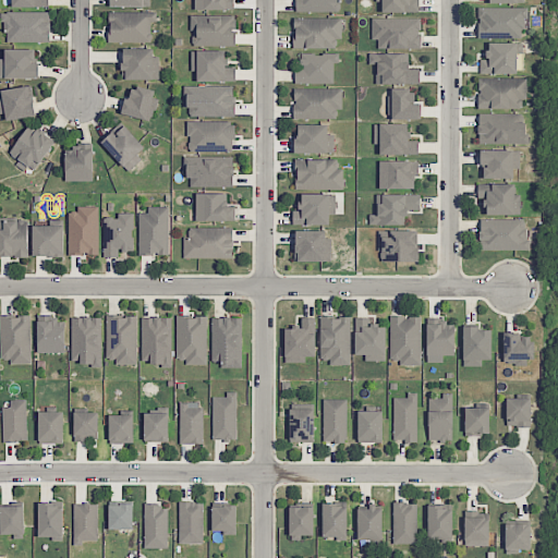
[(232,0),(194,0),(195,10),(232,10),(232,0)]
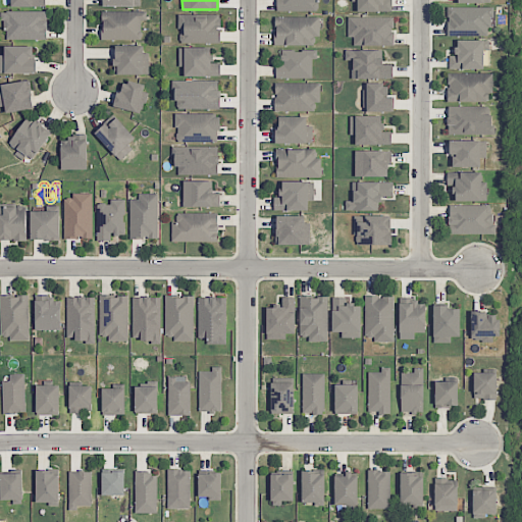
[(276,0),(276,11),(321,10),(320,0),(276,0)]
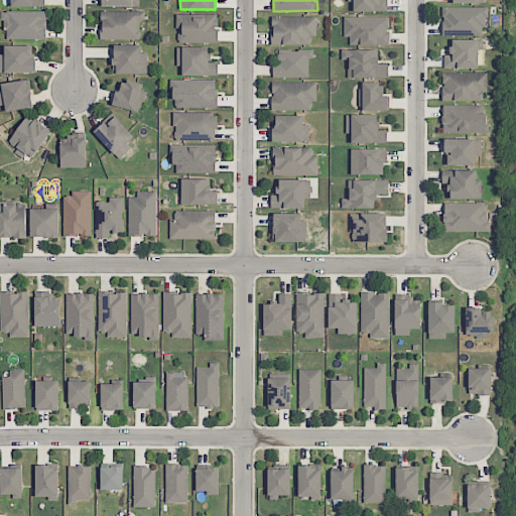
[(387,11),(387,0),(348,0),(349,1),(353,1),(353,11),(387,11)]
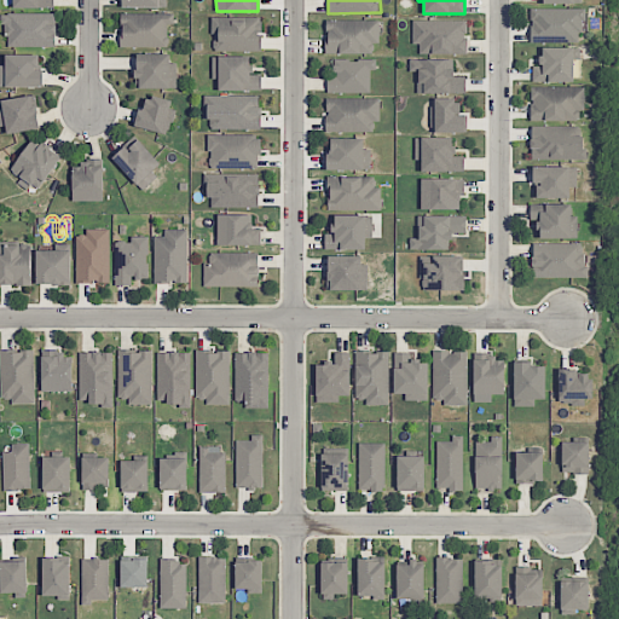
[(583,40),(582,7),(531,9),(531,41),(583,40)]
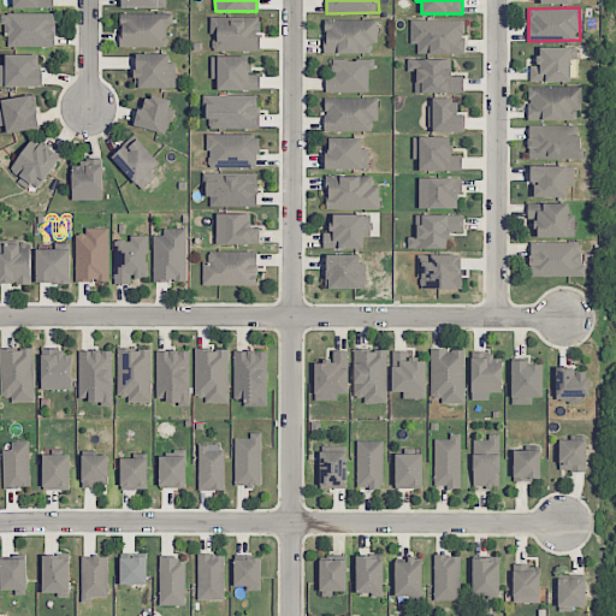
[(55,12),(5,13),(5,45),(55,45),(55,12)]
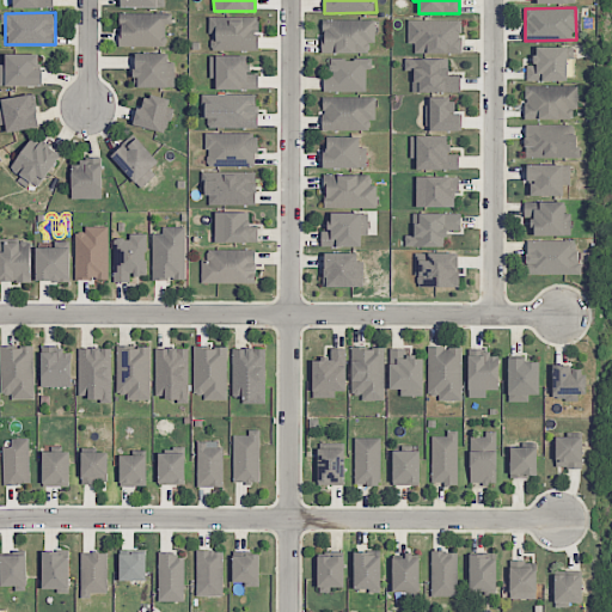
[(120,46),(165,44),(165,24),(172,24),(172,13),(120,13),(120,46)]
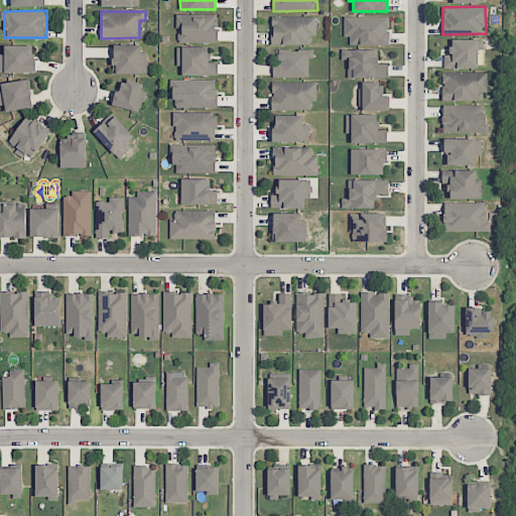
[(218,14),(177,14),(177,40),(218,40),(218,14)]
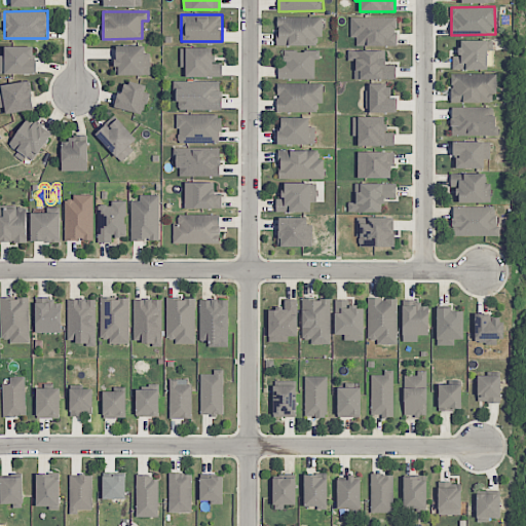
[(276,45),(317,46),(317,36),(322,36),(323,17),(277,16),(276,45)]
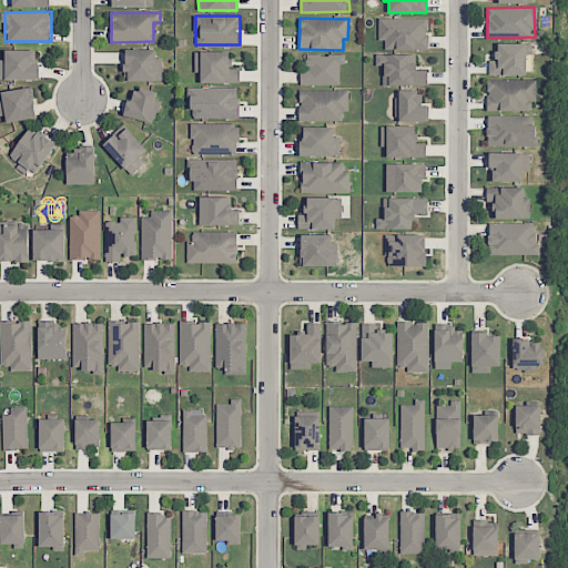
[(428,19),(378,18),(378,40),(384,40),(384,49),(427,49),(428,19)]
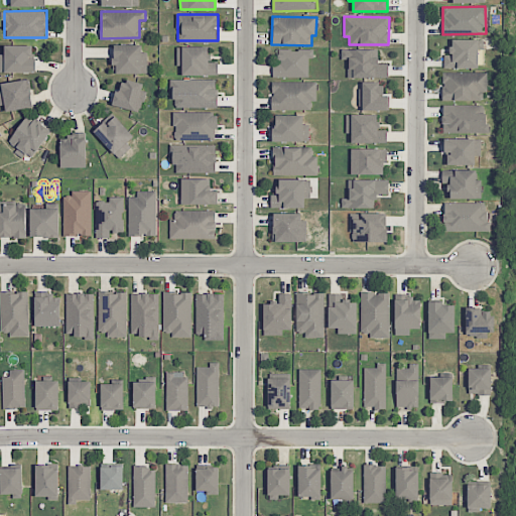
[(478,69),(479,49),(484,49),(484,39),(450,39),(450,54),(443,54),(443,68),(478,69)]
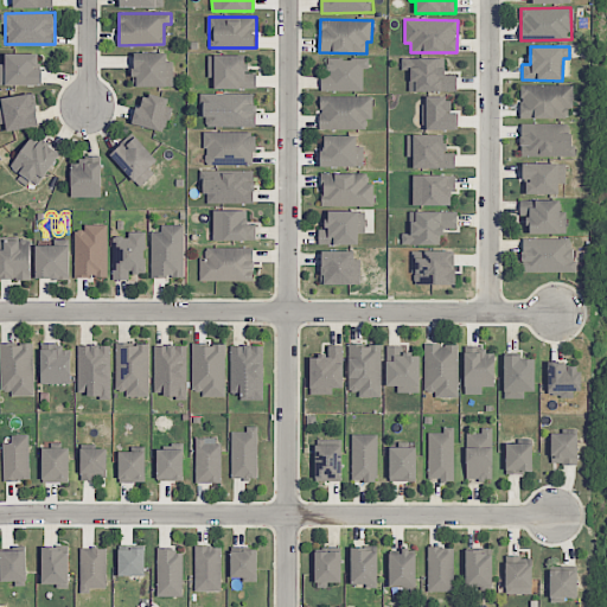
[(172,53),(133,52),(133,87),(171,87),(172,53)]
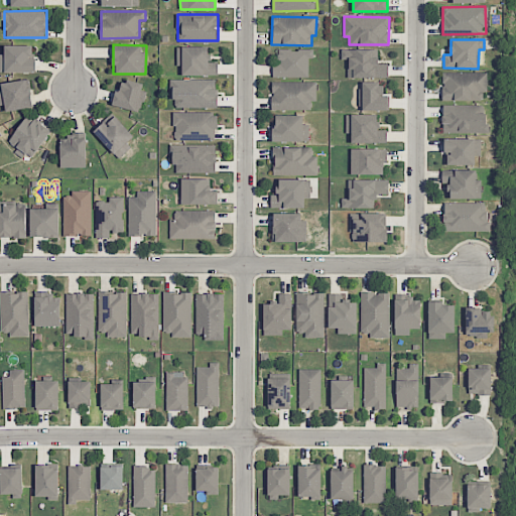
[(0,72),(34,72),(34,45),(5,45),(5,55),(0,54),(0,72)]
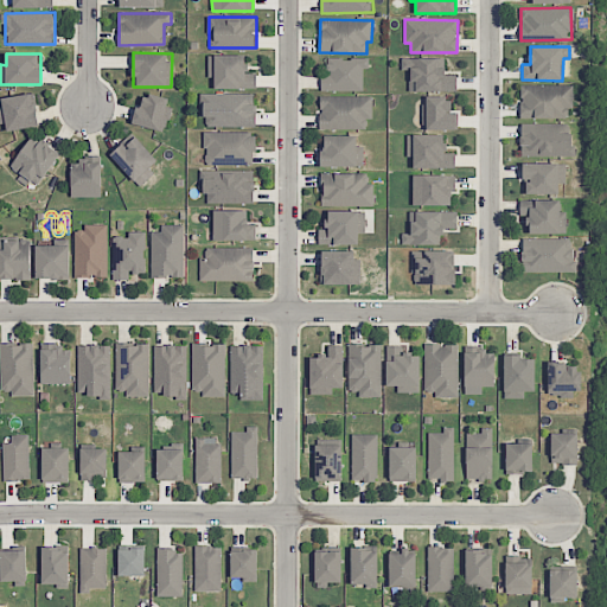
[(256,88),(256,72),(247,72),(247,55),(208,55),(209,77),(213,77),(213,89),(256,88)]
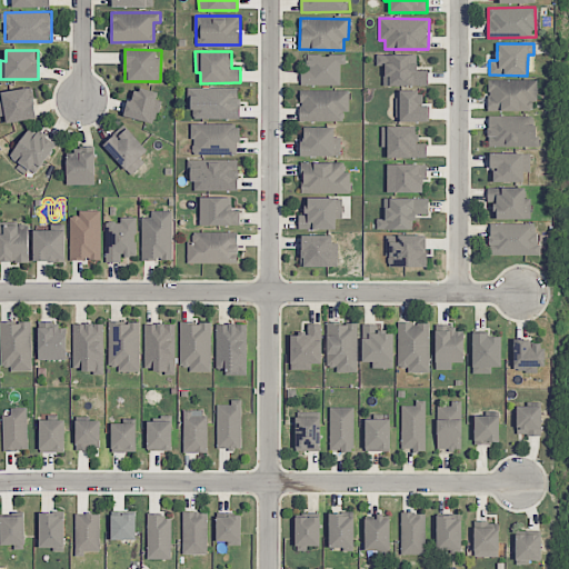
[(340,85),(340,63),(346,63),(346,53),(307,55),(307,70),(300,70),(301,86),(340,85)]
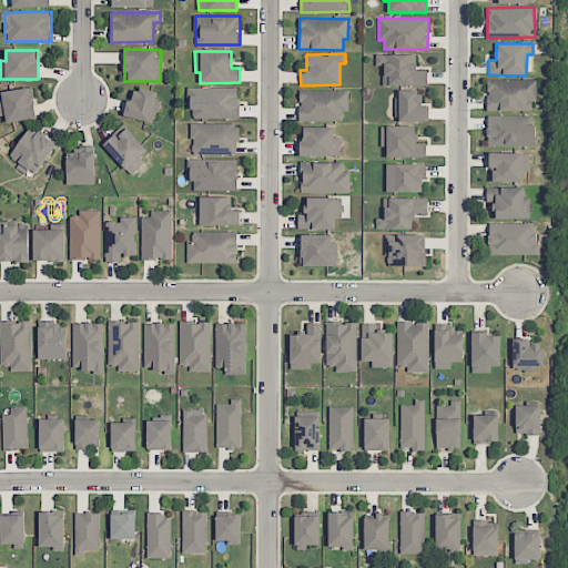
[(383,85),(427,85),(427,68),(416,67),(416,54),(375,54),(375,66),(383,66),(383,85)]
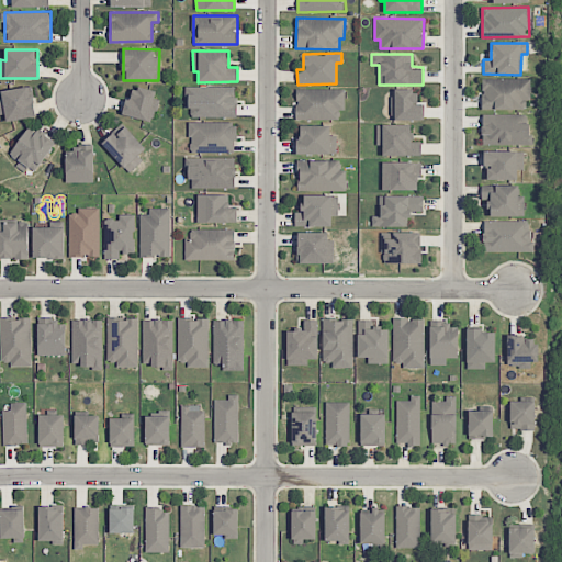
[(530,79),(482,78),(482,109),(525,110),(525,100),(530,100),(530,79)]
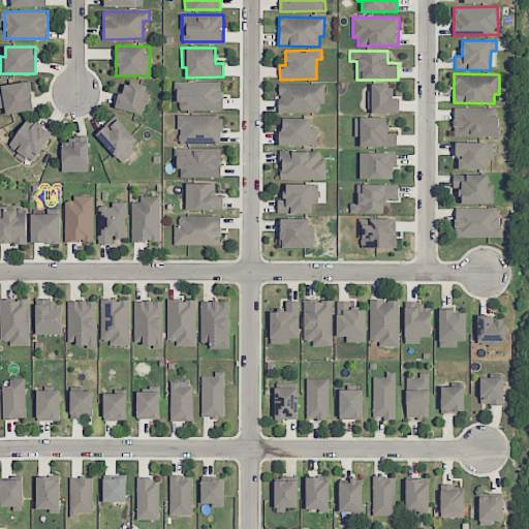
[(115,109),(144,115),(150,87),(125,81),(123,93),(118,92),(115,109)]
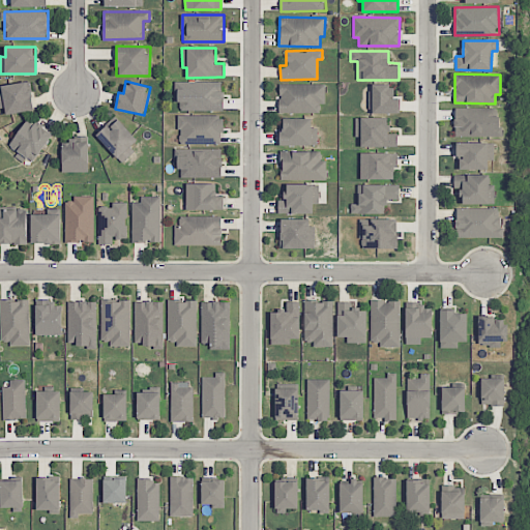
[(0,108),(5,108),(5,114),(33,111),(30,82),(0,85),(0,108)]
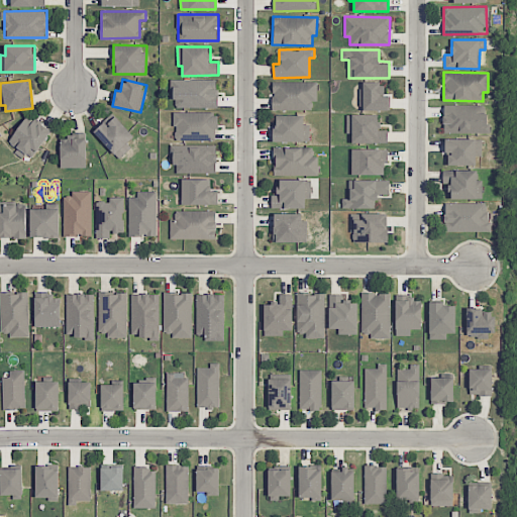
[(217,80),(171,80),(171,100),(176,100),(175,107),(217,108),(217,80)]
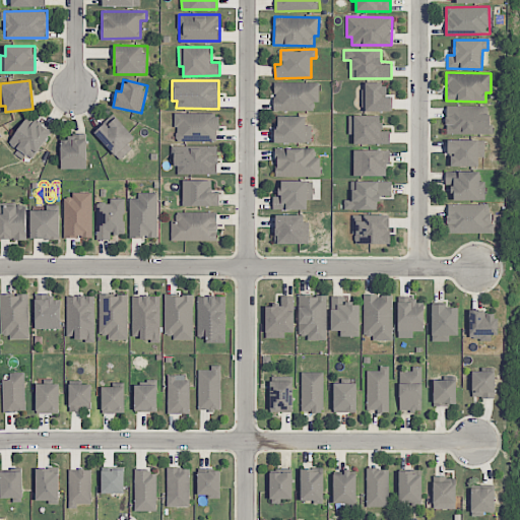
[(319,82),(274,82),(273,109),(314,110),(314,102),(319,103),(319,82)]
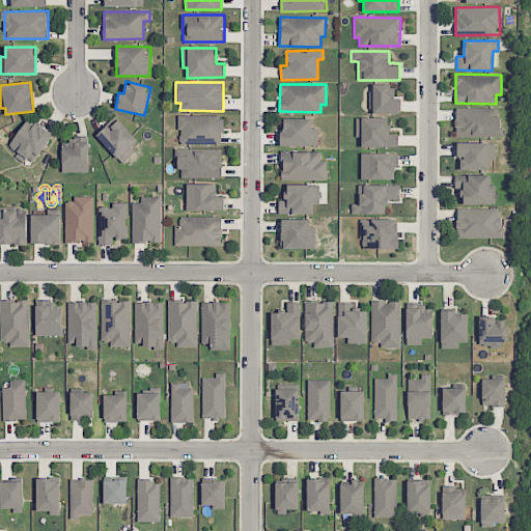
[(370,113),(400,114),(400,96),(394,96),(394,85),(371,84),(370,113)]
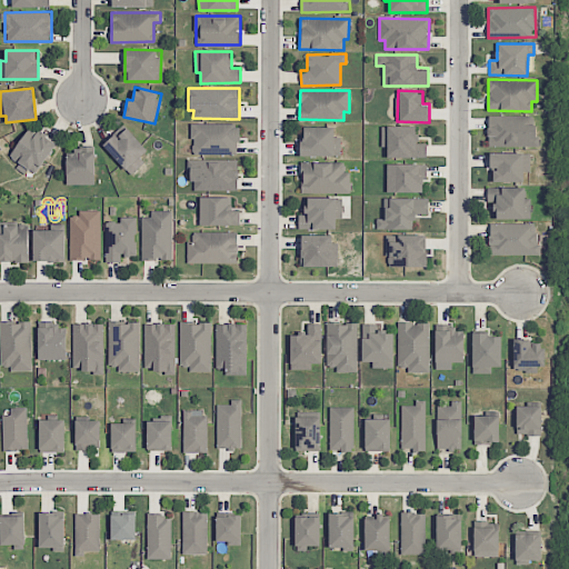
[(536,116),(488,116),(488,147),(536,146),(536,116)]
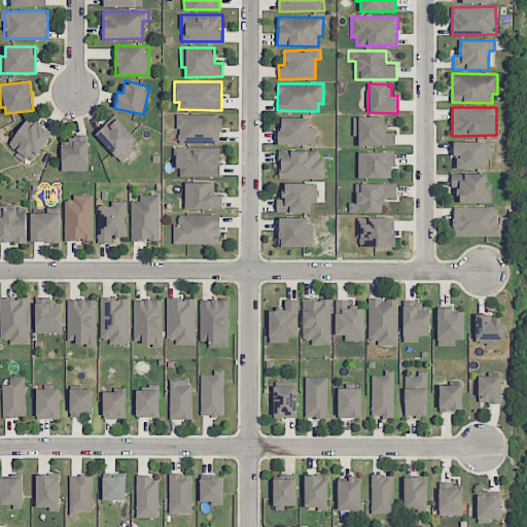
[(221,142),(220,114),(177,115),(178,143),(221,142)]
